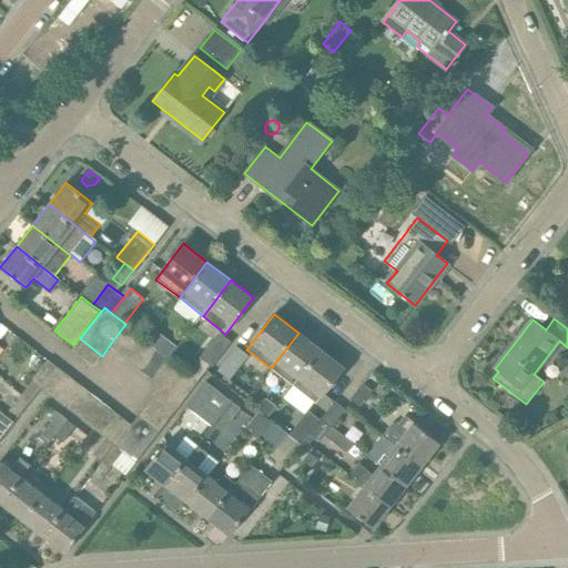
[(125,324),(109,346),(119,354),(135,333),(125,324)]
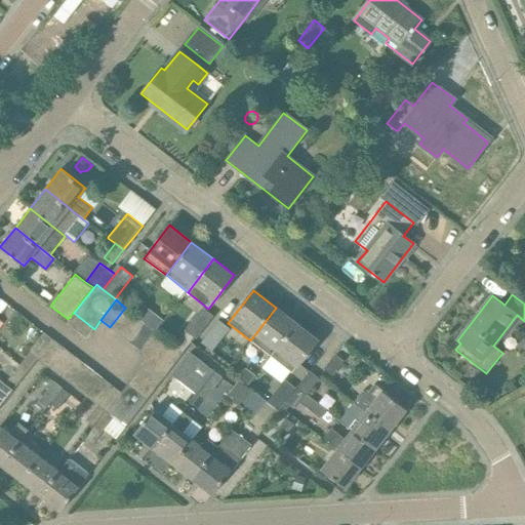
[(125,308),(110,327),(120,334),(135,315),(125,308)]
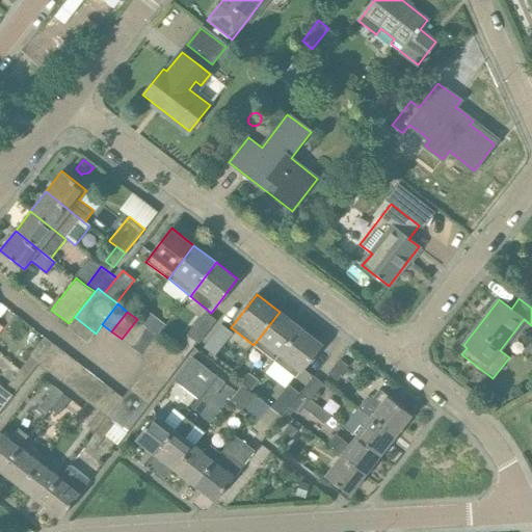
[(216,321),(205,312),(187,336),(198,344),(216,321)]
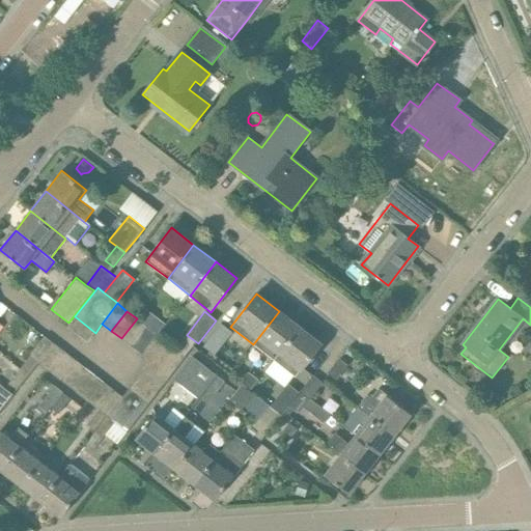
[(274,361),(300,328),(279,311),(253,344),(274,361)]
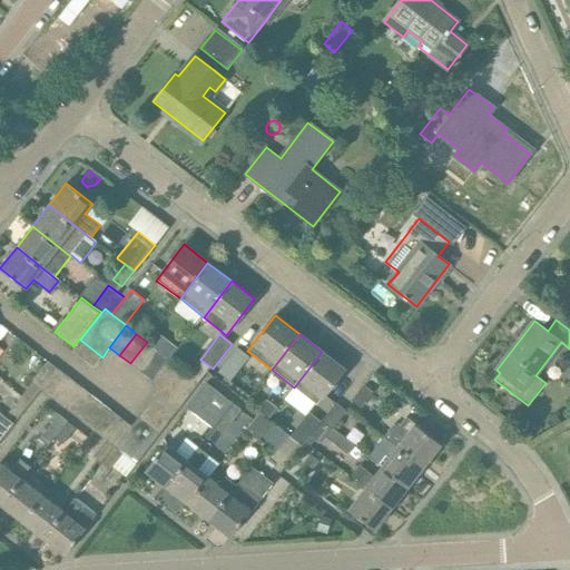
[(80,340),(72,351),(94,367),(102,357),(80,340)]
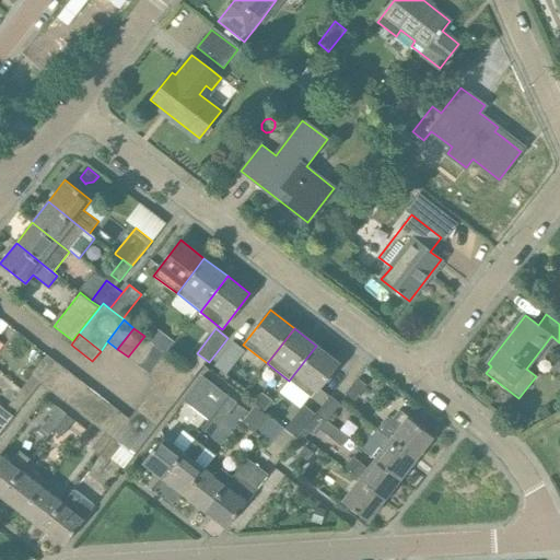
[(144,336),(128,357),(138,365),(154,343),(144,336)]
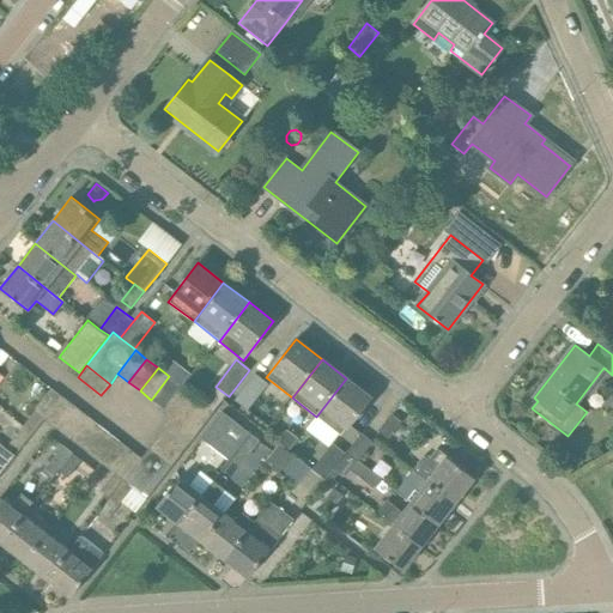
[(268,384),(255,374),(235,400),(248,411),(268,384)]
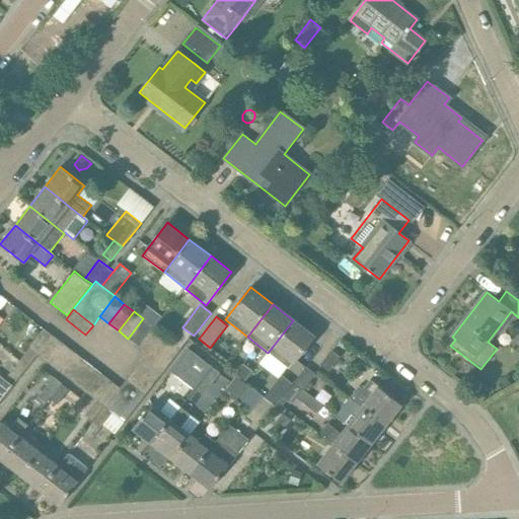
[(143,318),(128,339),(138,346),(153,326),(143,318)]
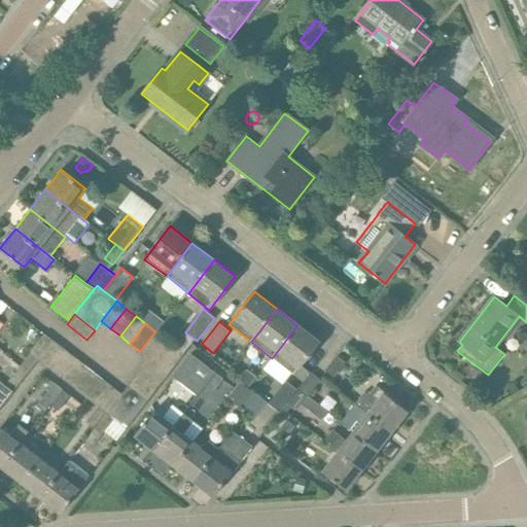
[(319,342),(297,325),(272,358),(293,375),(319,342)]
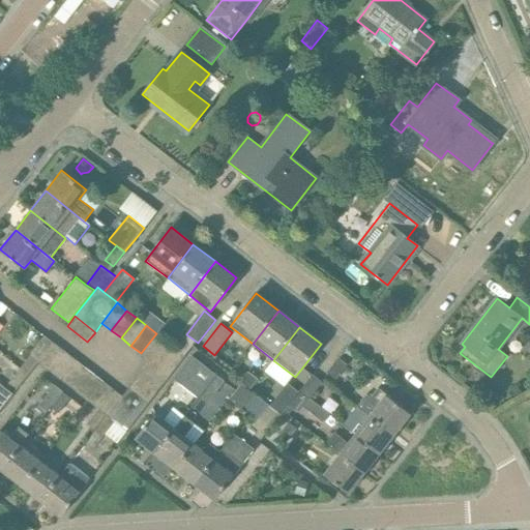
[(156,333),(141,353),(149,360),(150,360),(166,341),(156,333)]
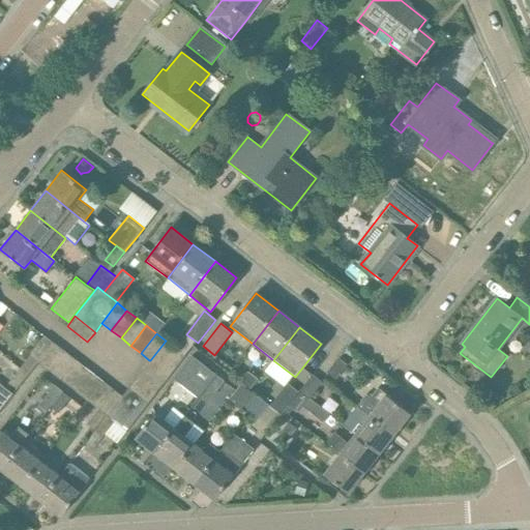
[(31,354),(20,367),(28,375),(37,362),(38,362),(55,343),(45,335),(30,353),(31,354)]
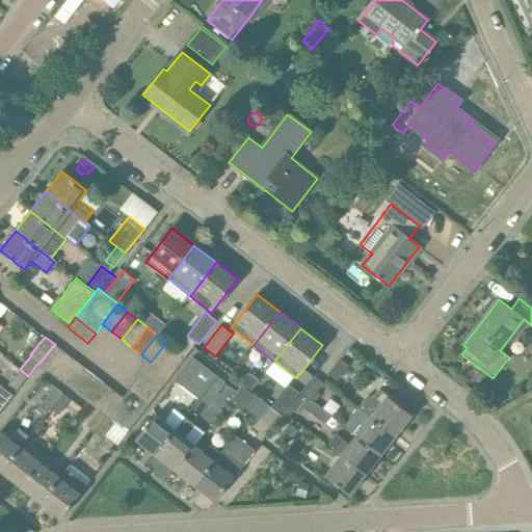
[(150,362),(143,370),(163,386),(186,357),(166,342),(151,362),(150,362)]
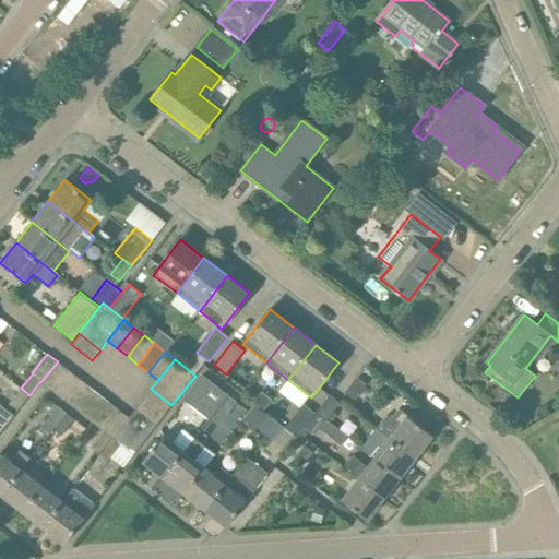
[(58,361),(40,382),(51,391),(68,370),(58,361)]
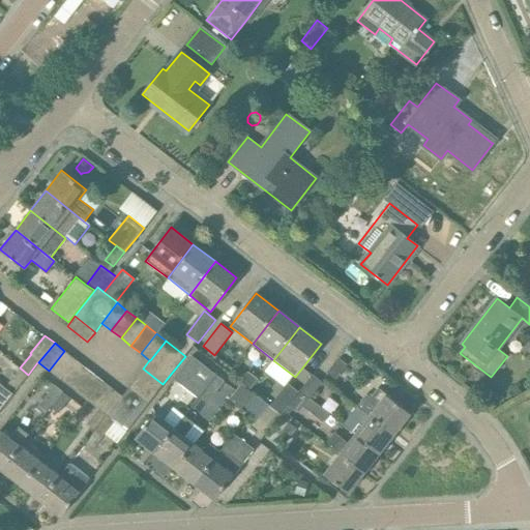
[(64,351),(49,371),(58,378),(75,358),(64,351)]
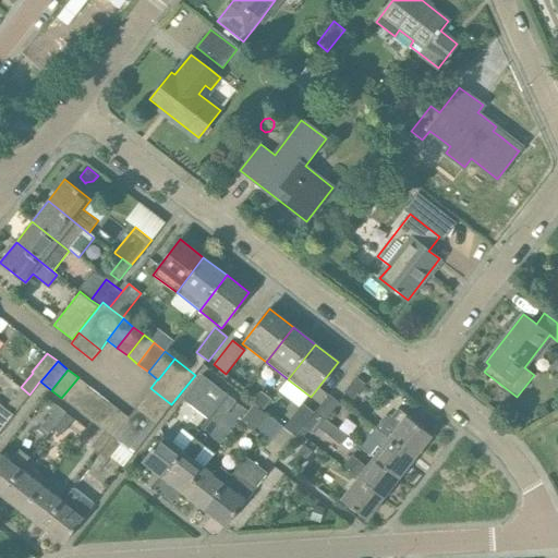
[(208,419),(226,395),(201,375),(183,399),(208,419)]
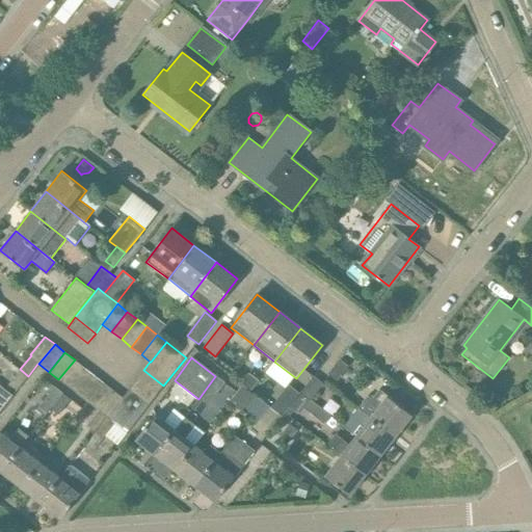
[(75,360),(58,379),(69,387),(84,367),(75,360)]
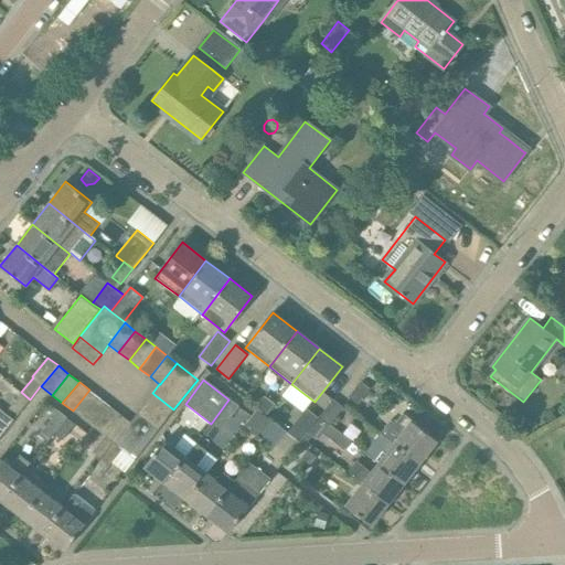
[(358,404),(370,388),(364,384),(361,382),(349,397),(352,400),(358,404)]
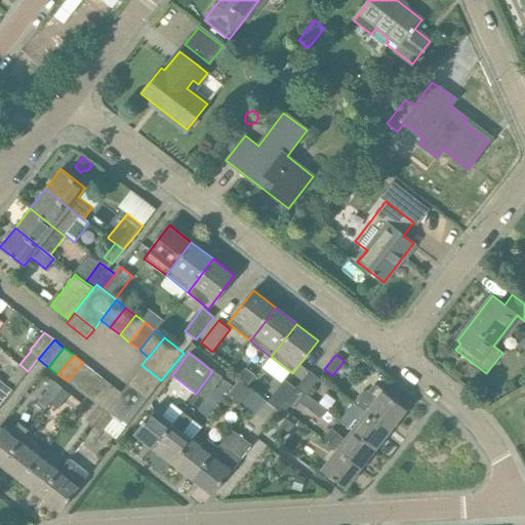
[(83,362),(68,381),(77,390),(93,370),(83,362)]
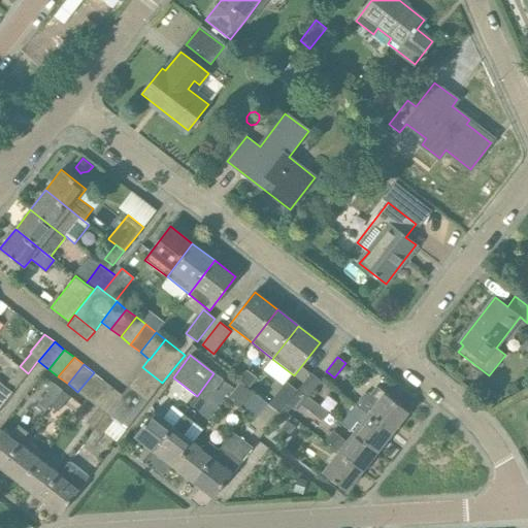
[(20,366),(8,382),(17,388),(28,373),(20,366)]
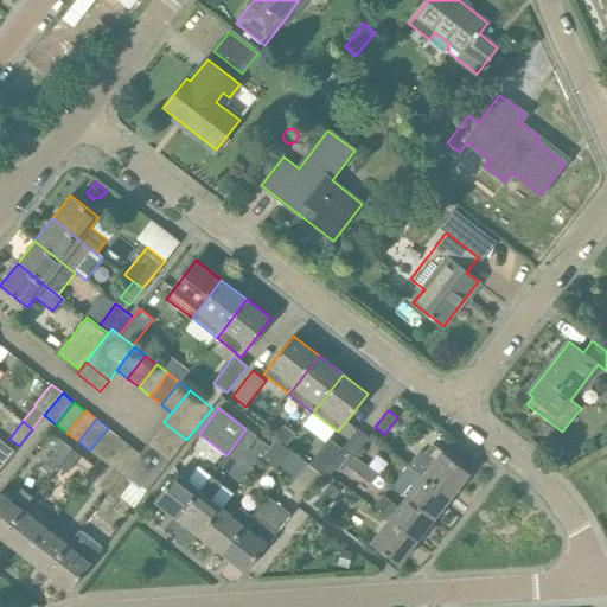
[(164,422),(155,433),(178,451),(186,440),(164,422)]
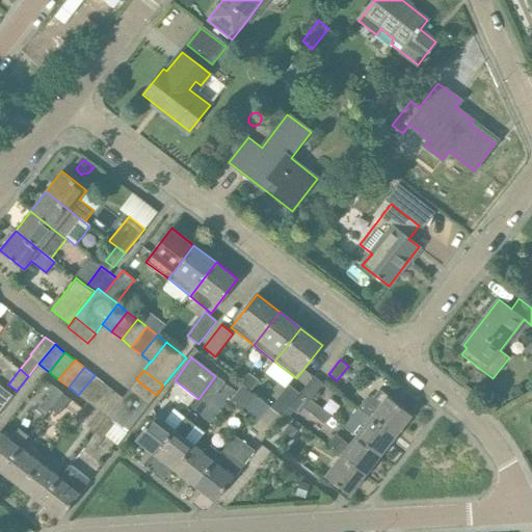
[(242,386),(250,393),(251,391),(260,380),(249,372),(240,383),(242,386)]
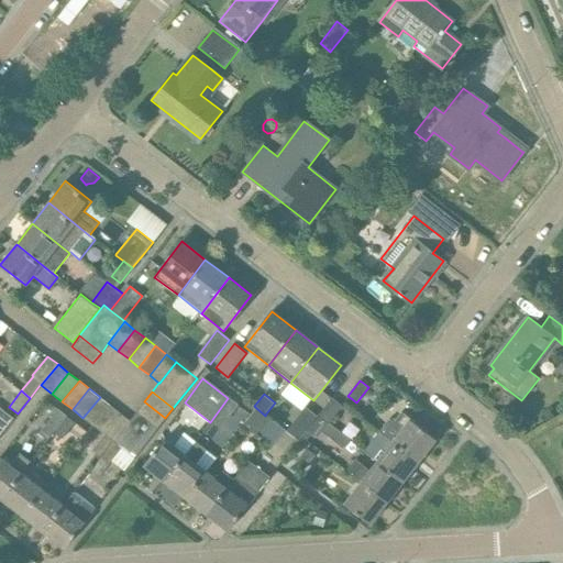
[(100,397),(83,418),(94,426),(110,405),(100,397)]
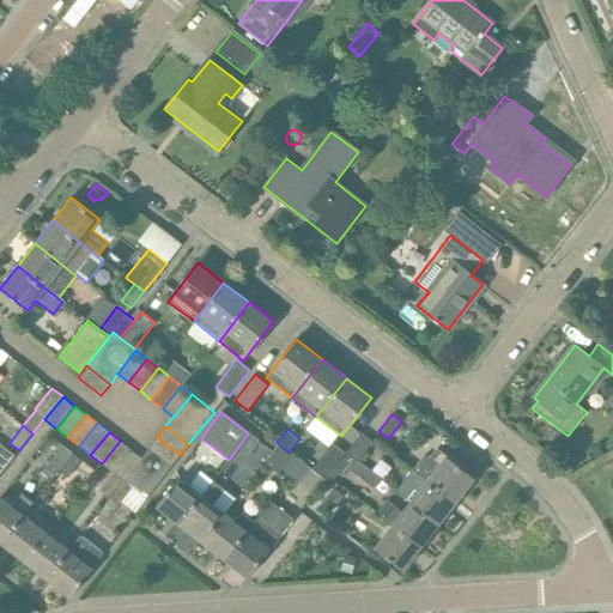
[(362,432),(346,451),(352,456),(358,461),(372,442),(366,437),(362,432)]
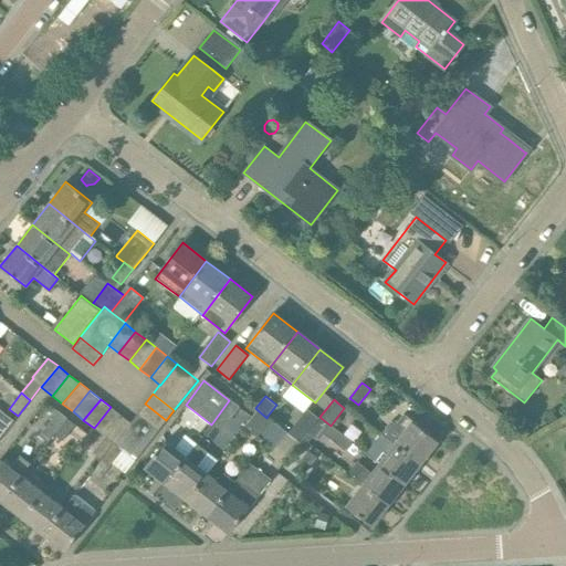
[(229,400),(211,425),(212,425),(219,416),(227,422),(239,408),(229,400)]
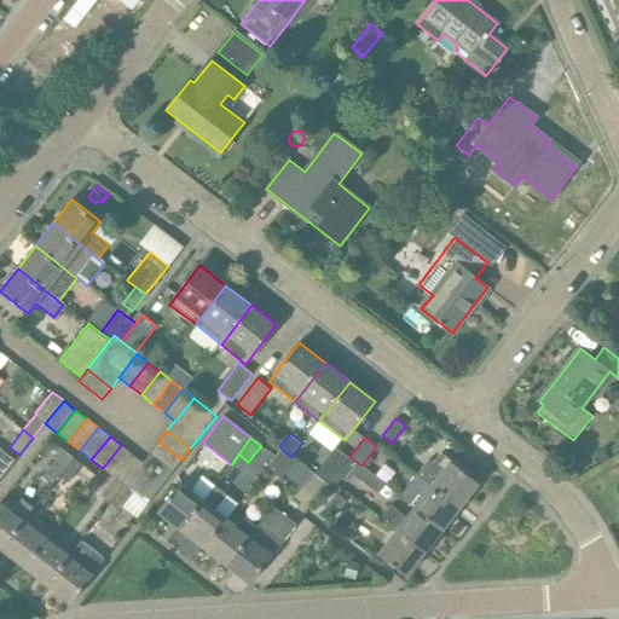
[(158,441),(150,452),(173,470),(181,460),(158,441)]
